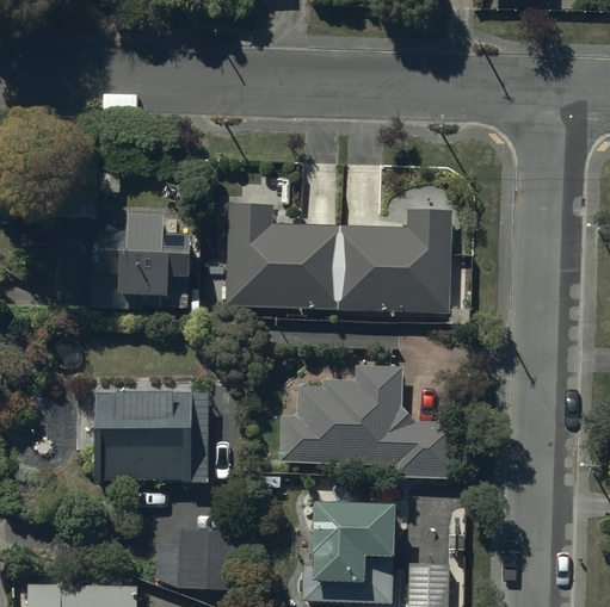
[(338,307),(339,225),(271,224),(272,204),(229,203),(227,304),(338,307)]
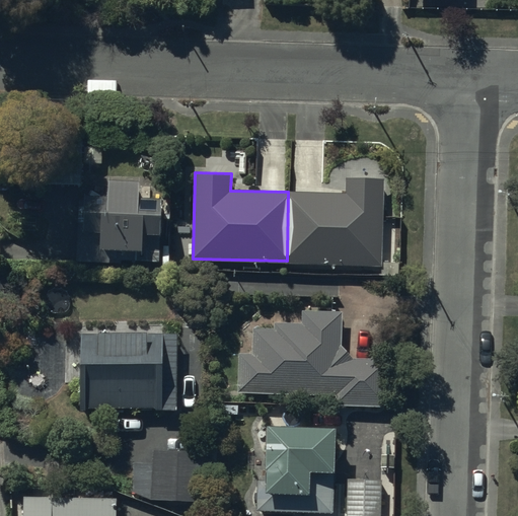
[(288,192),(287,261),(380,263),(382,176),(347,175),(346,194),(288,192)]
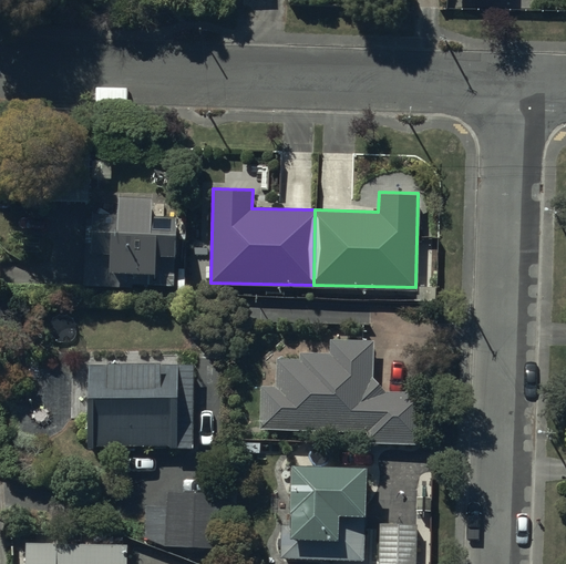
[(150,200),(119,198),(117,216),(92,215),(92,217),(84,217),(82,285),(131,287),(132,276),(148,276),(147,284),(172,285),(172,274),(175,274),(176,218),(150,217),(150,200)]
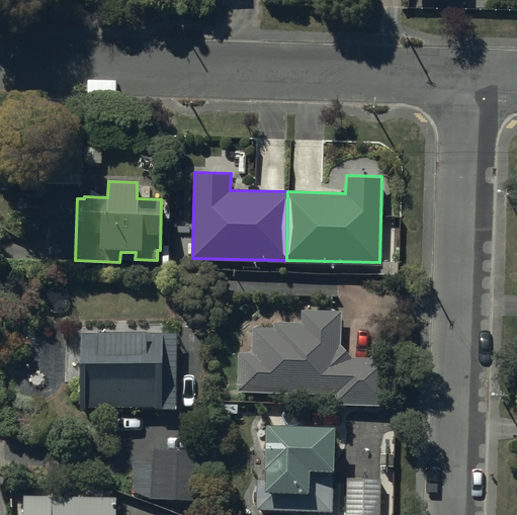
[(341,309),(300,309),(300,321),(271,320),(271,326),(251,325),(251,350),(238,350),(237,391),(335,394),(334,403),(384,404),(385,356),(352,356),(340,343),(341,309)]
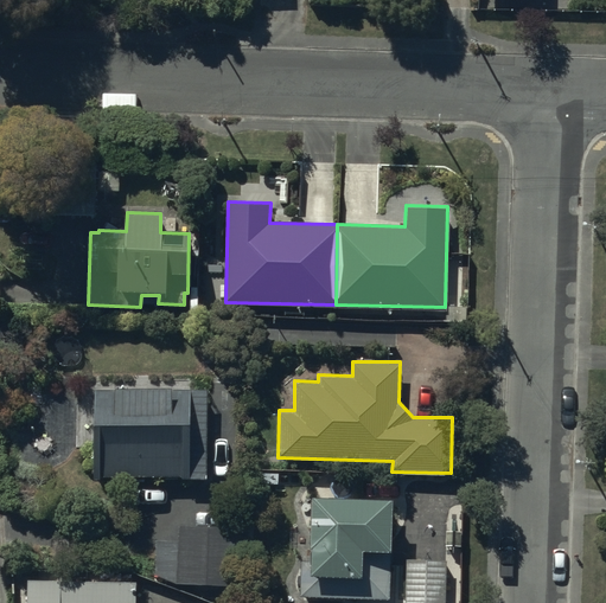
[(206,390),(95,391),(93,391),(94,480),(113,480),(113,478),(180,476),(180,479),(208,479),(206,390)]
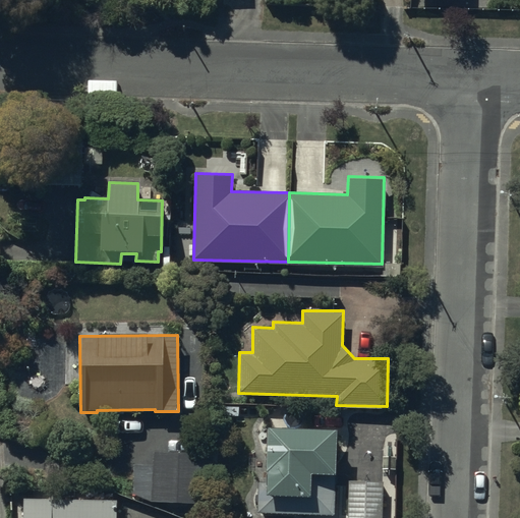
[(267,428),(266,447),(257,447),(256,479),(247,479),(246,513),(334,515),(335,491),(339,491),(339,483),(345,483),(345,450),(336,450),(337,430),(267,428)]
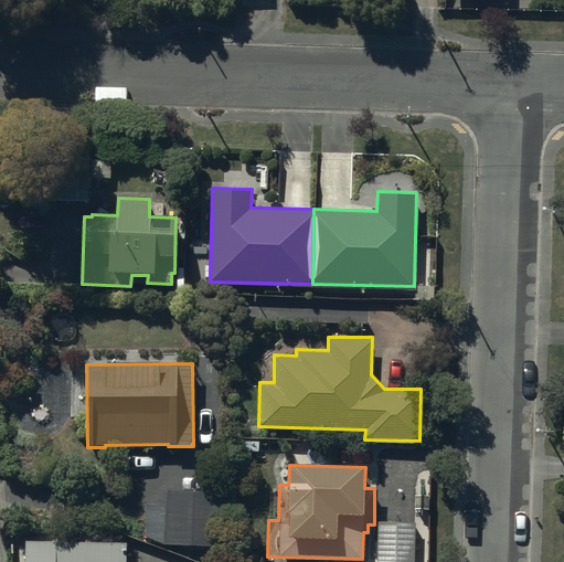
[(220,492),(167,489),(167,502),(144,502),(142,534),(163,543),(217,545),(220,492)]
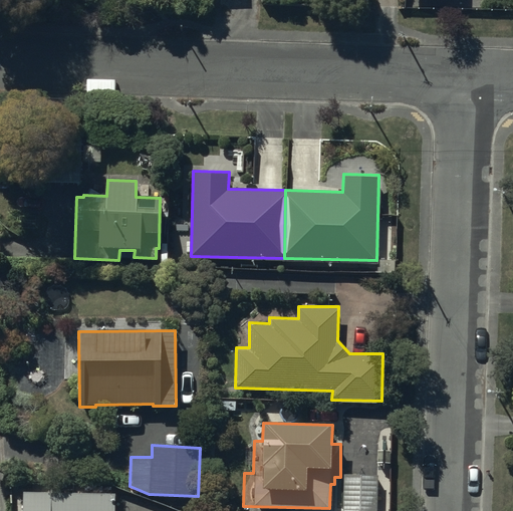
[(378,510),(379,474),(343,473),(342,510),(378,510)]
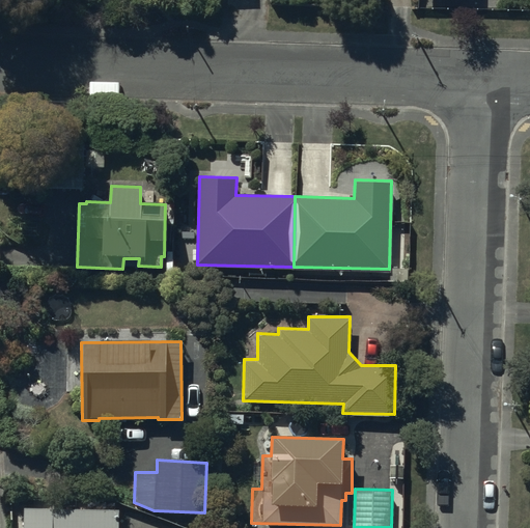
[(117,527),(118,509),(26,507),(25,527),(117,527)]
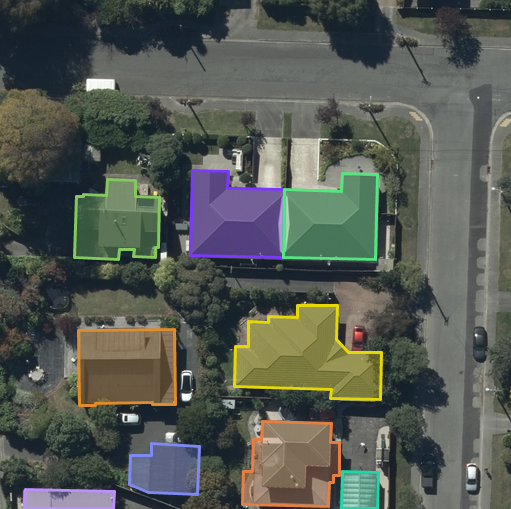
All buildings are outlined.
